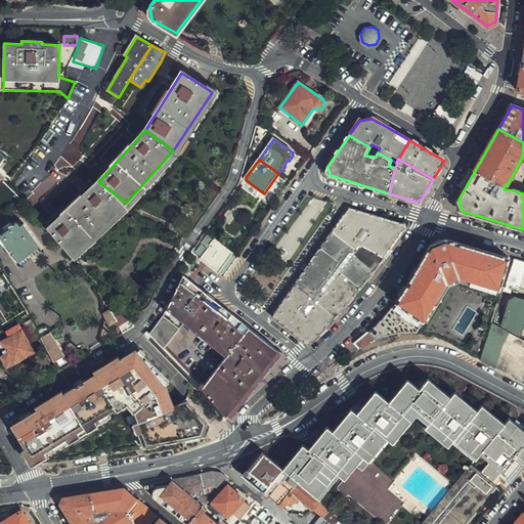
[(126,203),(98,181),(95,185),(47,228),(71,255),(122,207),(126,203)]
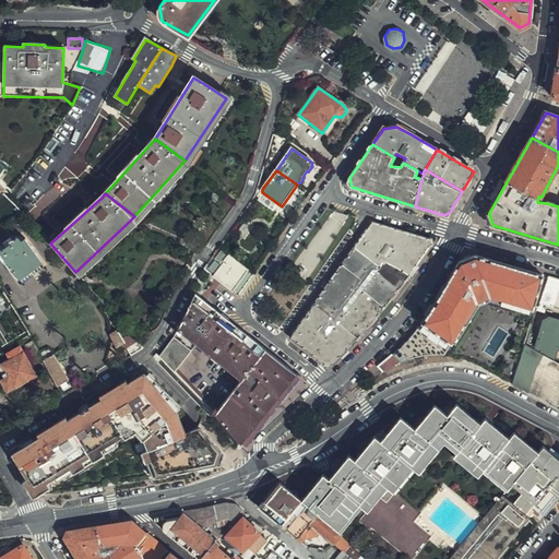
[(372,223),(355,247),(387,270),(388,269),(405,281),(407,278),(431,246),(433,246),(432,239),(430,239),(372,223)]
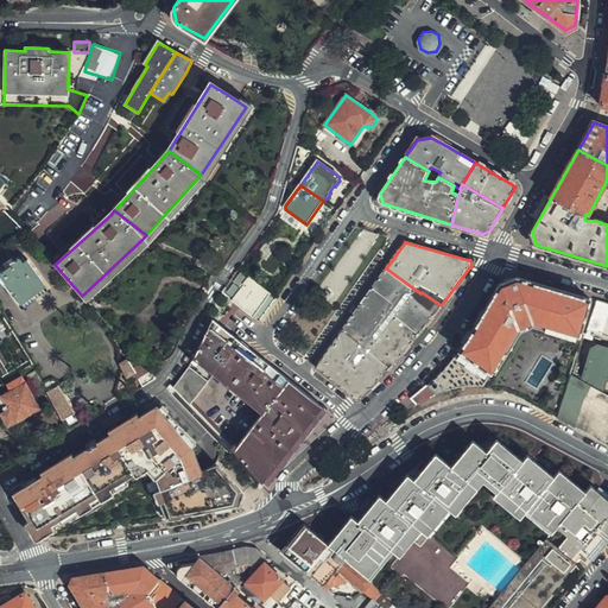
[(48,290),(29,259),(24,263),(20,259),(14,263),(12,259),(2,265),(5,268),(0,272),(0,278),(20,309),(48,290)]
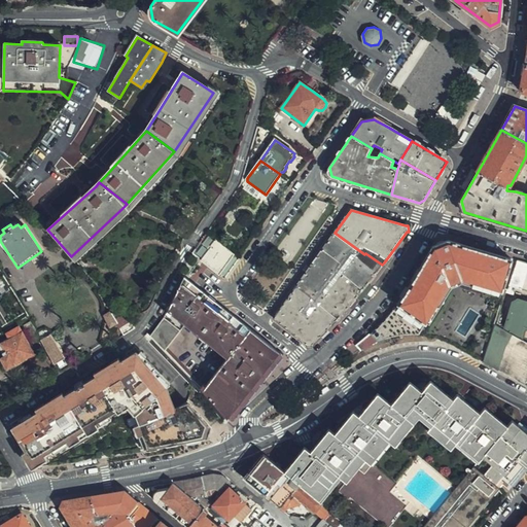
[(335,233),(316,259),(336,275),(332,280),(355,300),(358,294),(382,265),(365,253),(364,254),(335,233)]
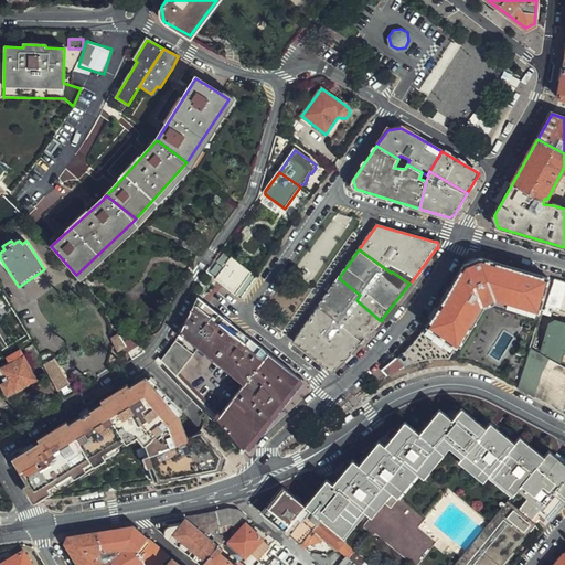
[(425,361),(435,359),(447,359),(460,360),(475,363),(512,384),(520,387),(532,349),(542,315),(540,313),(550,279),(482,262),(466,268),(434,323),(411,349),(398,359),(407,368),(414,364),(425,361)]
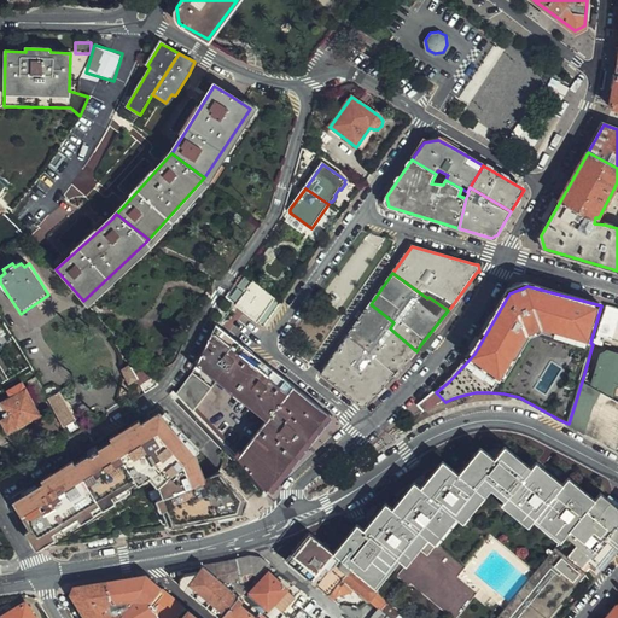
[(280,304),(262,291),(246,314),(263,327),(280,304)]
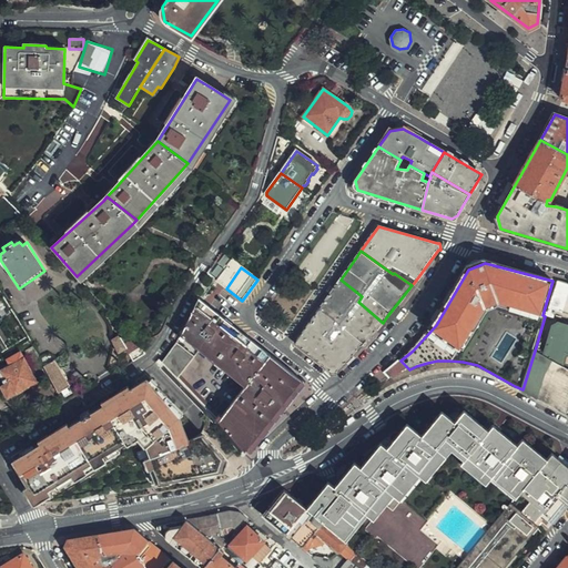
[(341,280),(321,308),(351,333),(348,336),(362,346),(369,338),(383,323),(358,302),(362,296),(341,280)]
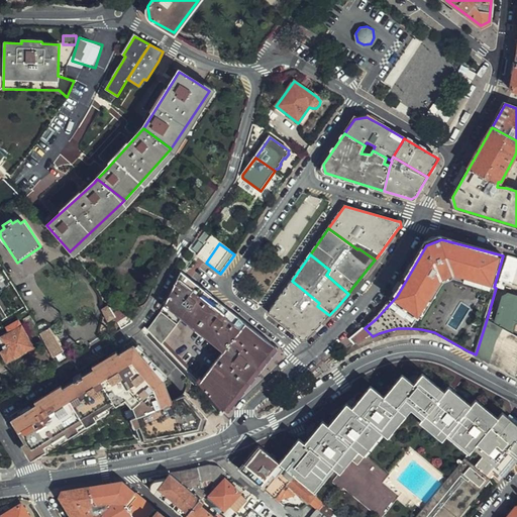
[(516,285),(516,260),(508,257),(500,288),(505,290),(508,283),(516,285)]
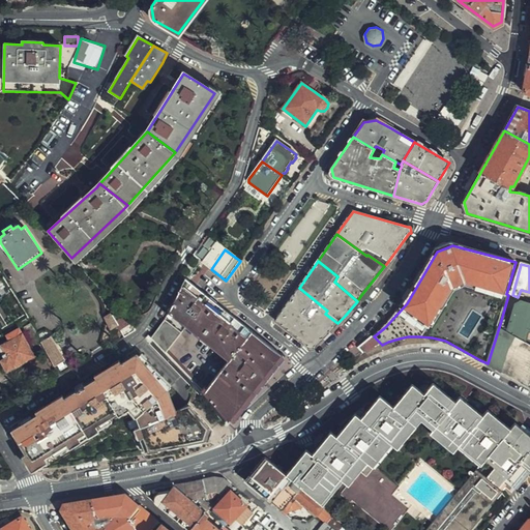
[(231,422),(276,362),(275,350),(186,280),(166,320),(153,339),(163,349),(207,395),(231,422)]
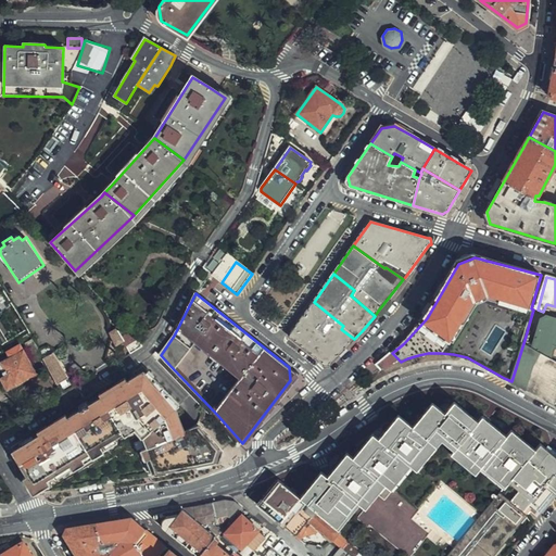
[(343,326),(314,302),(290,337),(325,364),(326,366),(330,366),(330,364),(354,339),(341,329),(343,326)]
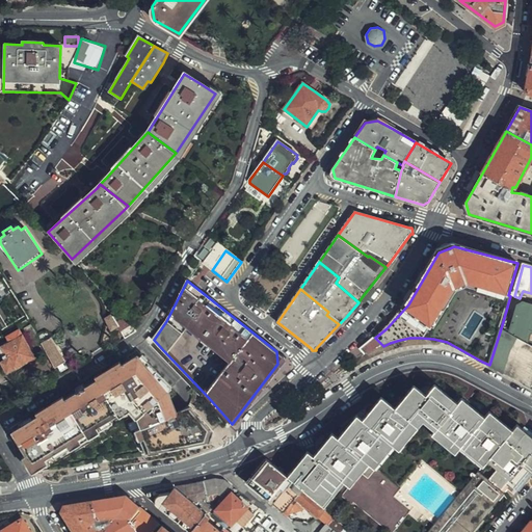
[(531,304),(524,302),(519,307),(510,334),(531,344),(531,304)]
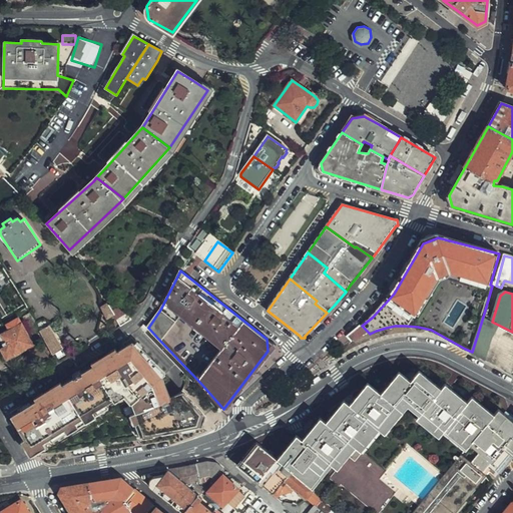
[(120,328),(132,320),(113,299),(100,308),(104,315),(110,311),(113,316),(120,328)]
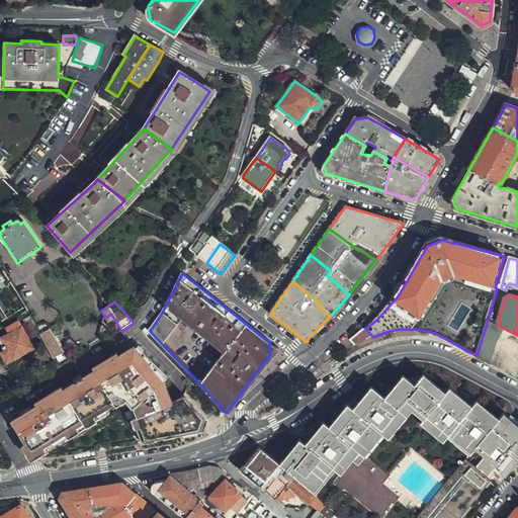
[(108,323),(114,319),(111,314),(105,318),(108,323)]
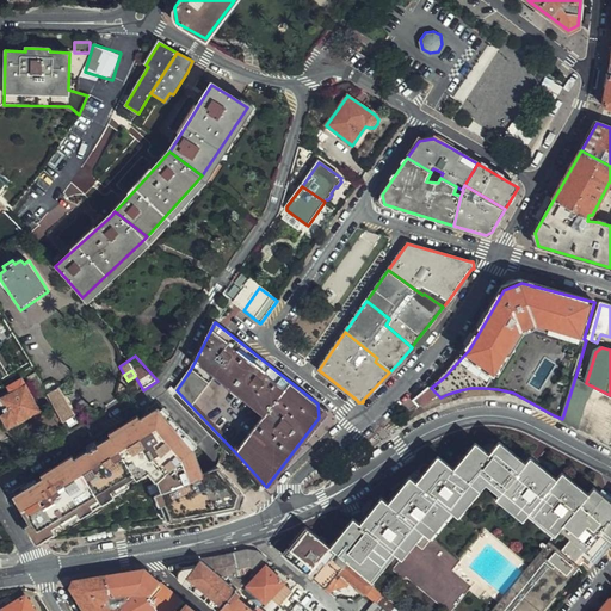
[(47,396),(35,374),(26,378),(39,400),(47,396)]
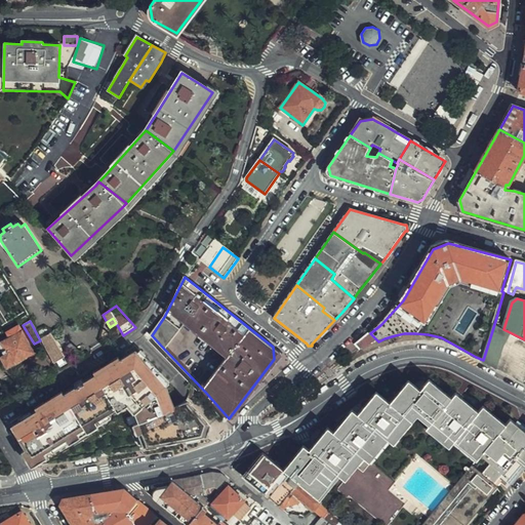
[(524,339),(503,329),(494,324),(483,360),(524,382),(524,339)]
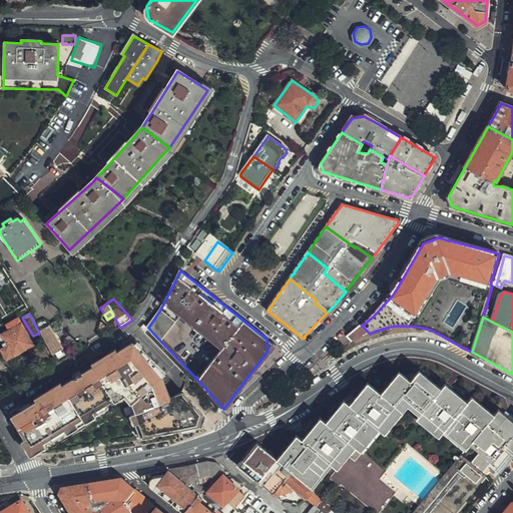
[(8,330),(3,333),(8,344),(1,349),(7,360),(33,345),(18,319),(6,326),(8,330)]
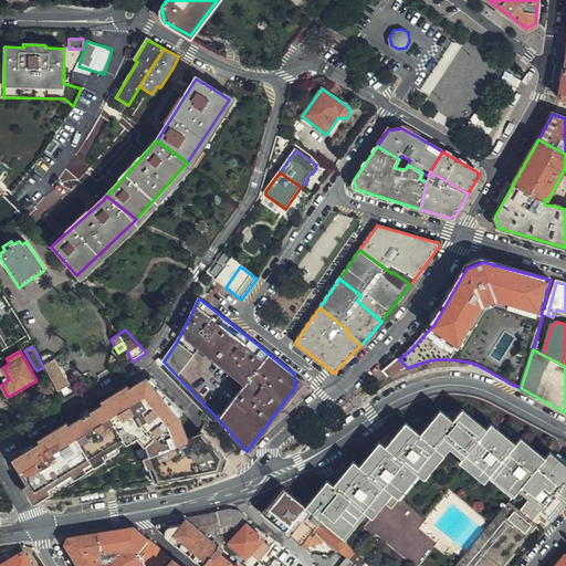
[(399,371),(408,368),(399,359),(385,371),(391,377),(399,371)]
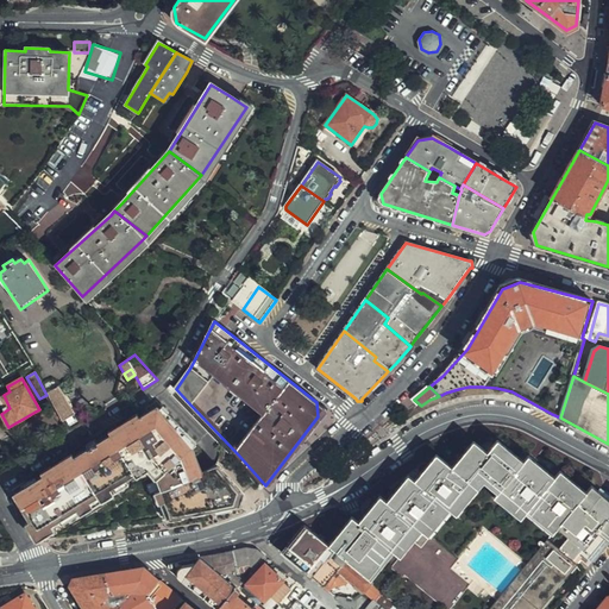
[(46,395),(62,422),(75,415),(62,394),(60,395),(56,389),(46,395)]
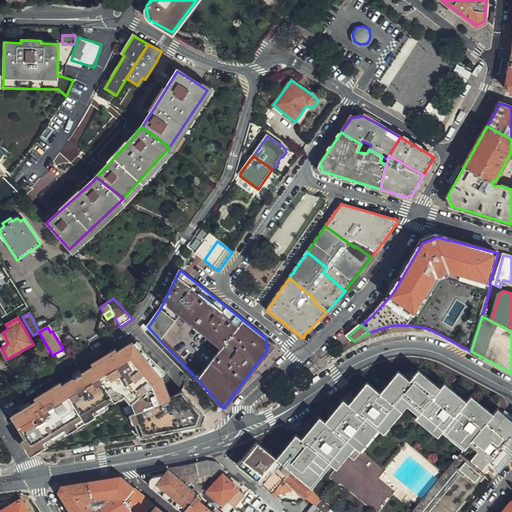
[(31,449),(38,452),(134,438),(200,427),(204,415),(185,392),(172,399),(161,378),(132,345),(11,416),(31,449)]
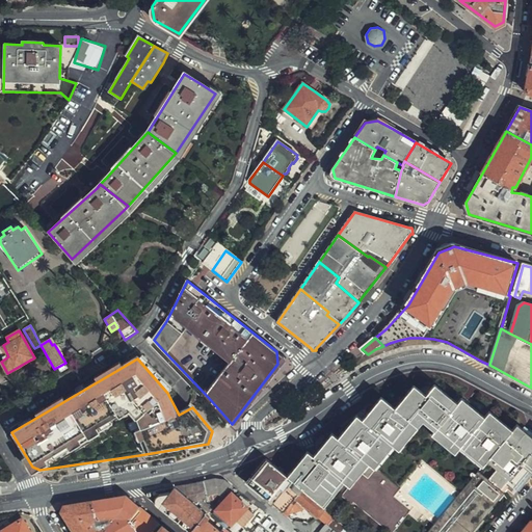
[(331,434),(314,457),(308,453),(289,477),(324,506),(345,482),(350,486),(369,463),(374,469),(394,446),(399,450),(422,422),(434,432),(432,435),(455,454),(459,449),(482,467),(487,461),(498,471),(489,481),(479,472),(457,500),(429,531),(468,531),(502,491),(507,485),(523,466),(531,473),(531,436),(517,425),(512,430),(490,413),(486,417),(463,400),(462,399),(458,403),(435,386),(426,395),(415,387),(395,408),(382,398),(362,421),(356,417),(338,439),(331,434)]
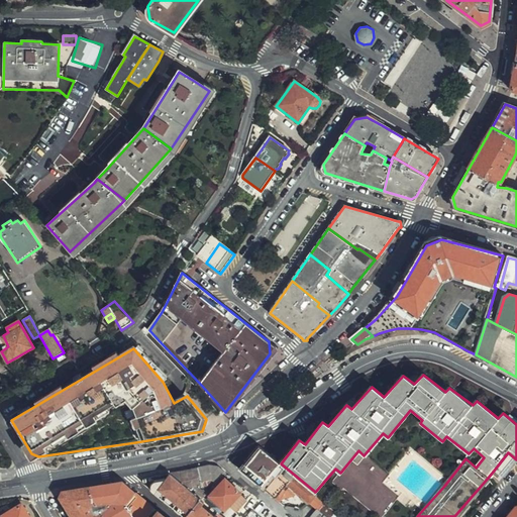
[(345,516),(315,492),(281,463),(261,447),(260,447),(249,460),(242,470),(277,498),(279,496),(283,499),(296,497),(299,494),(318,510),(326,516),(345,516)]
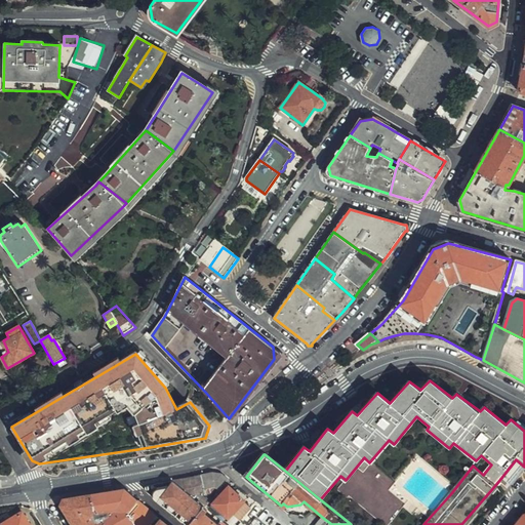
[(238,471),(246,477),(253,468),(246,461),(238,471)]
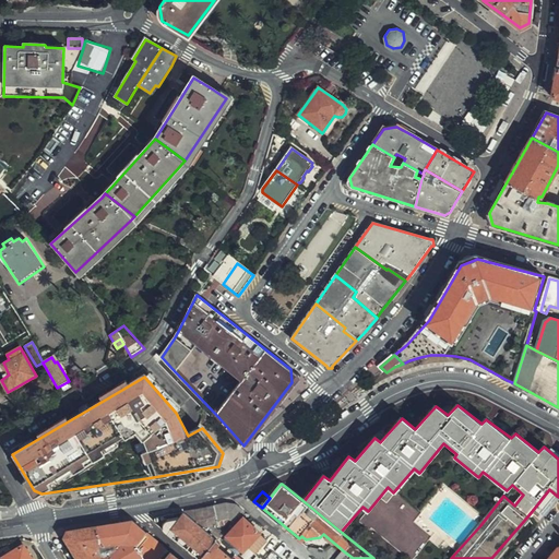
[(237,504),(227,502),(210,507),(192,511),(185,512),(217,540),(221,543),(223,540),(221,538),(225,533),(221,528),(226,526),(229,522),(232,525),(245,510),(237,504)]
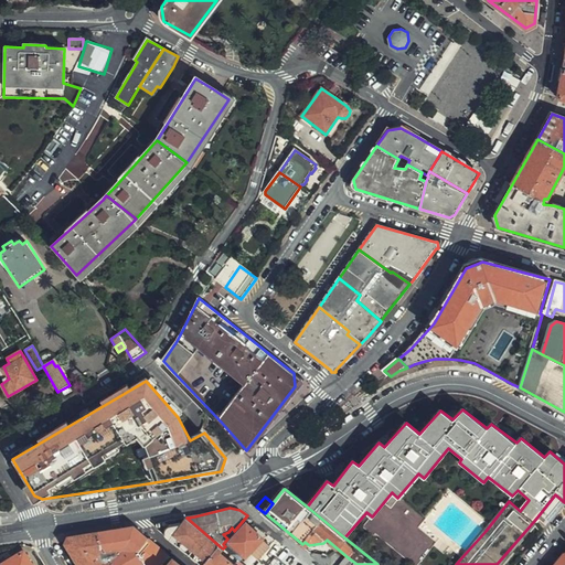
[(220,546),(187,518),(181,525),(177,525),(212,554),(220,546)]
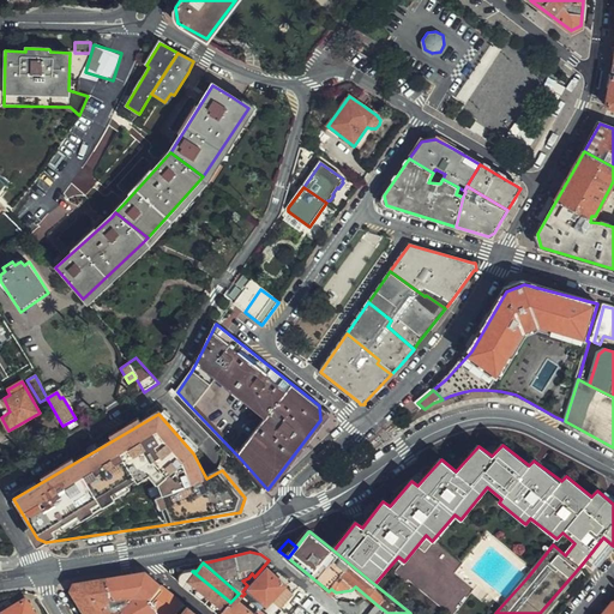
[(287,585),(269,569),(250,589),(268,606),(262,613),(264,613),(309,613),(302,606),(304,603),(294,596),(282,609),(272,600),(274,599),(283,607),(294,595),(286,588),(287,585)]
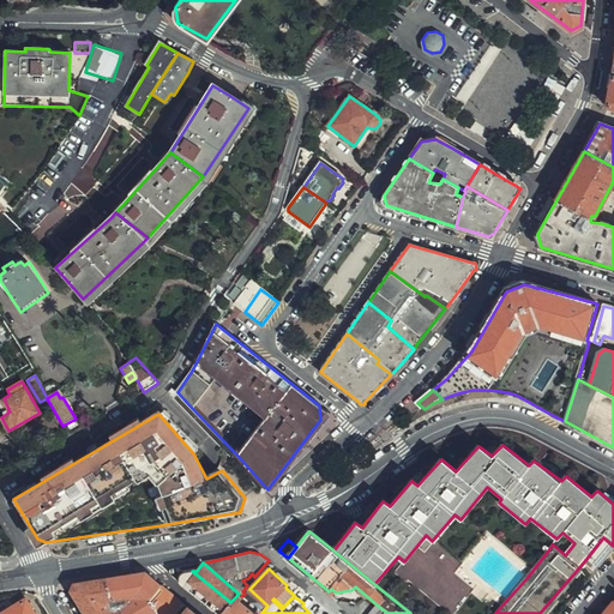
[(230,602),(192,571),(187,572),(185,572),(180,577),(181,582),(221,613),(230,602)]
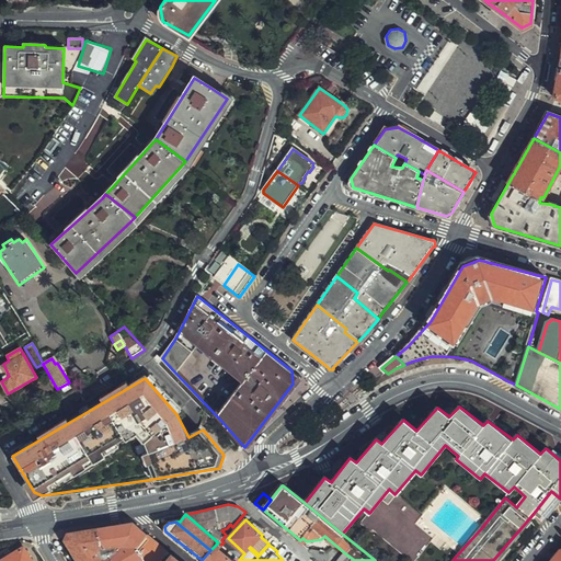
[(160,560),(162,558),(167,552),(133,524),(93,529),(112,560),(140,560),(145,559),(145,560),(160,560)]
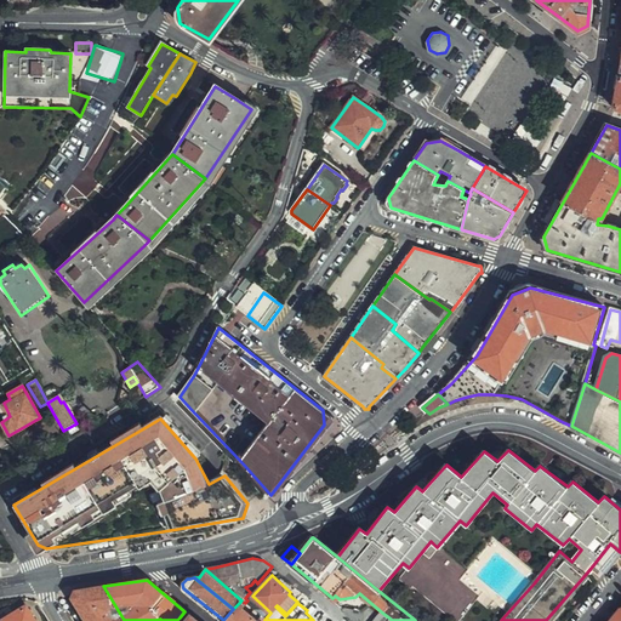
[(73,598),(78,605),(87,620),(124,620),(103,586),(78,590),(73,598)]
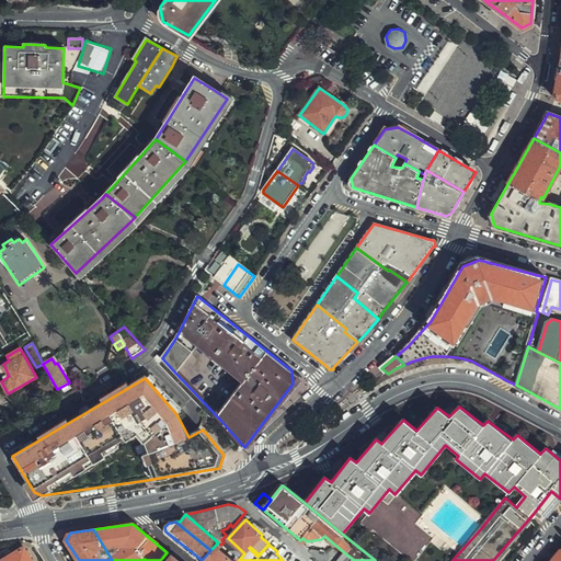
[(222,546),(221,545),(218,542),(210,550),(202,560),(233,560),(237,558),(230,552),(227,557),(219,550),(222,546)]
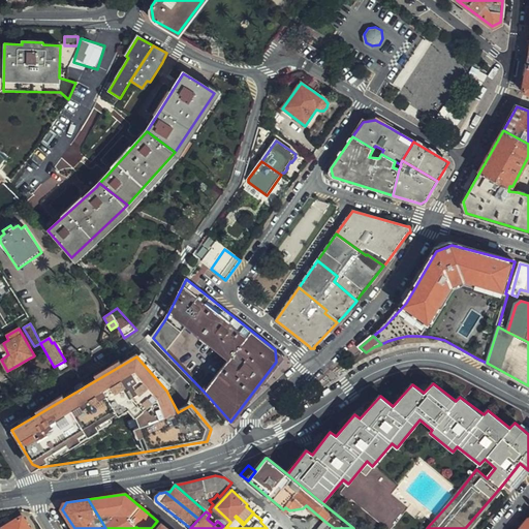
[(6,526),(0,528),(28,528),(21,517),(10,523),(6,526)]
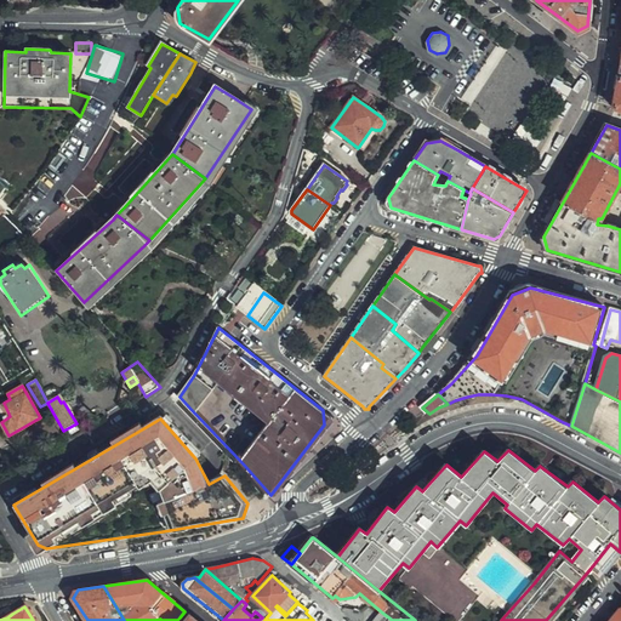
[(620,620),(620,607),(609,620),(620,620)]
